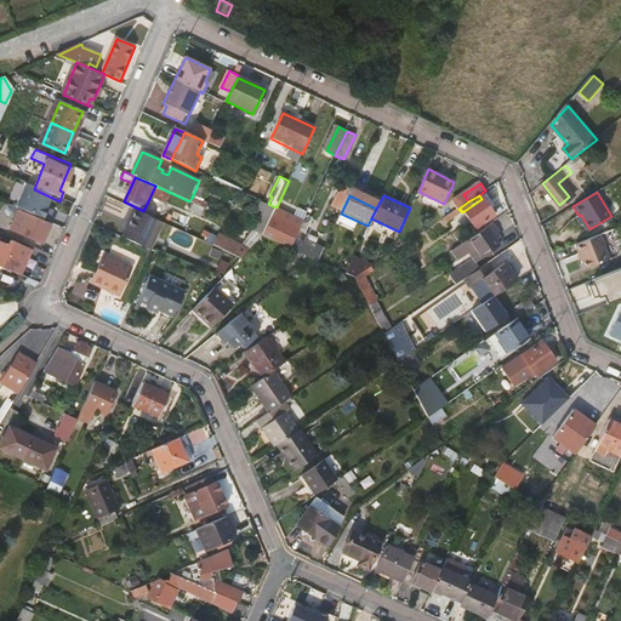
[(482,199),(462,212),(473,229),(493,216),(488,210),(491,208),(485,197),(482,199)]
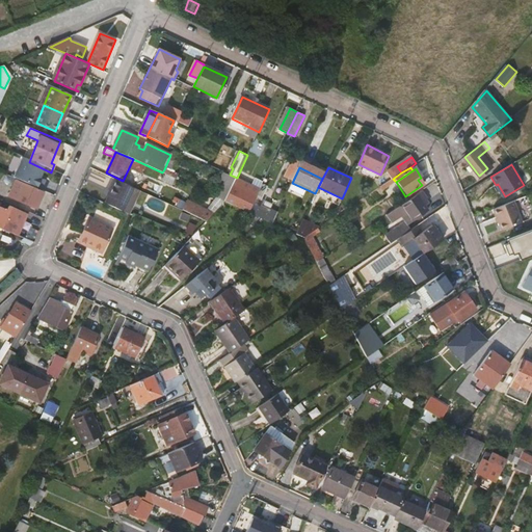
[(220,180),(225,183),(230,175),(224,173),(220,180)]
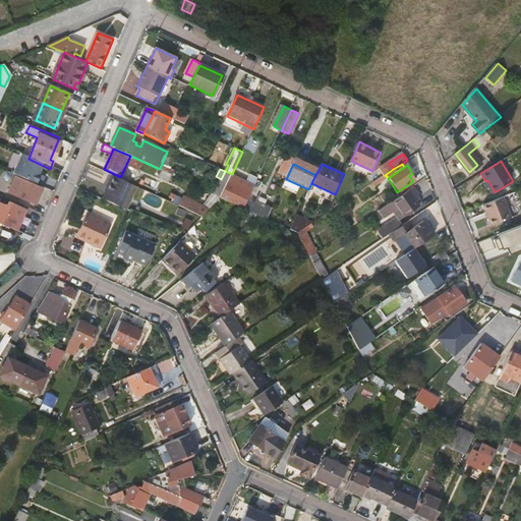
[(221,179),(220,182),(226,185),(232,174),(225,171),(221,179)]
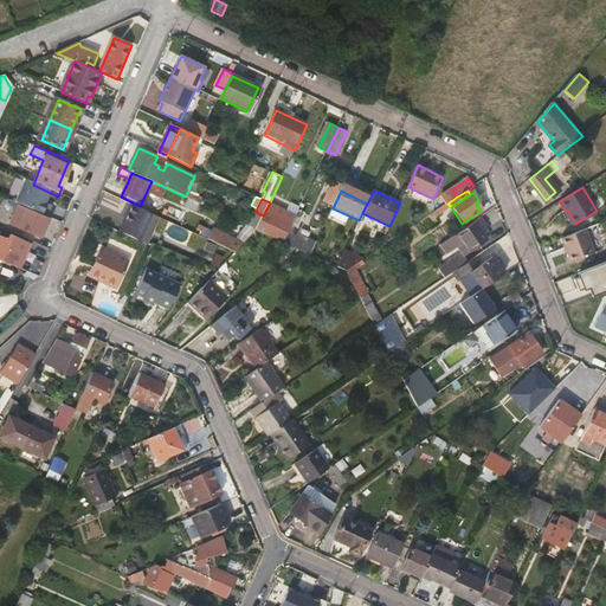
[(15,225),(23,208),(18,206),(10,223),(15,225)]
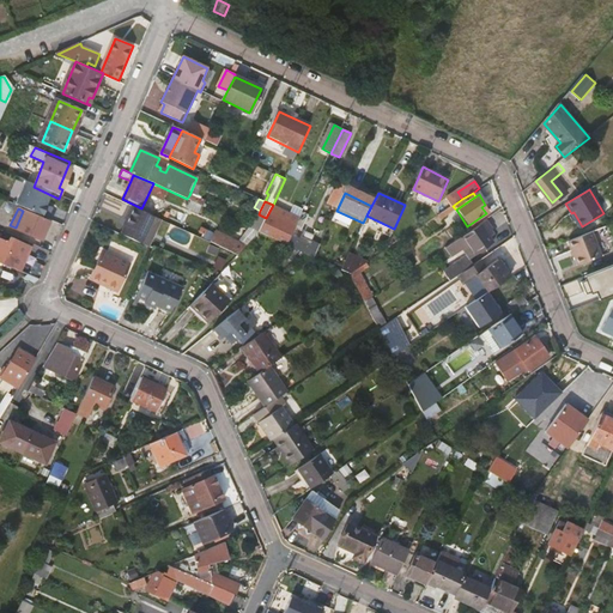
[(155,218),(133,208),(128,218),(129,219),(122,235),(143,244),(155,218)]
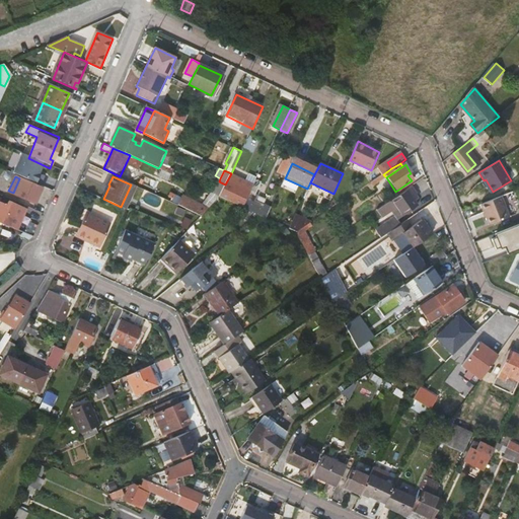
[(42,188),(19,178),(13,193),(35,203),(42,188)]
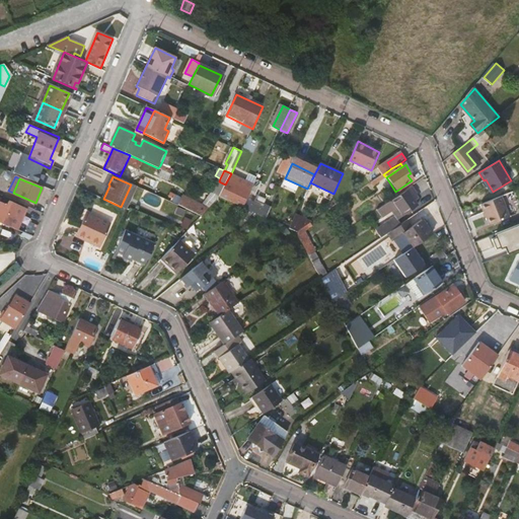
[(486,179),(484,180),(492,194),(493,192),(486,179)]
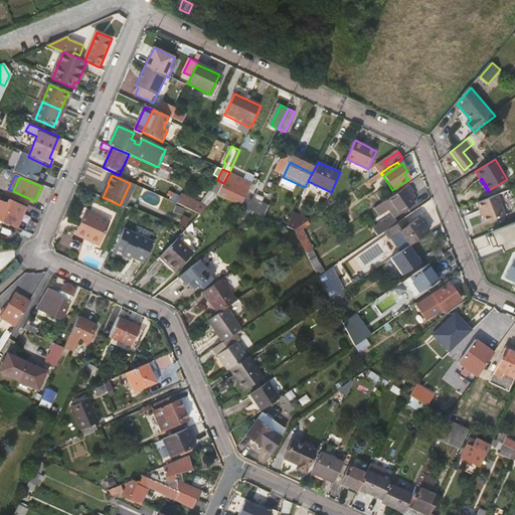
[(211,192),(217,195),(221,188),(223,183),(217,180),(211,192)]
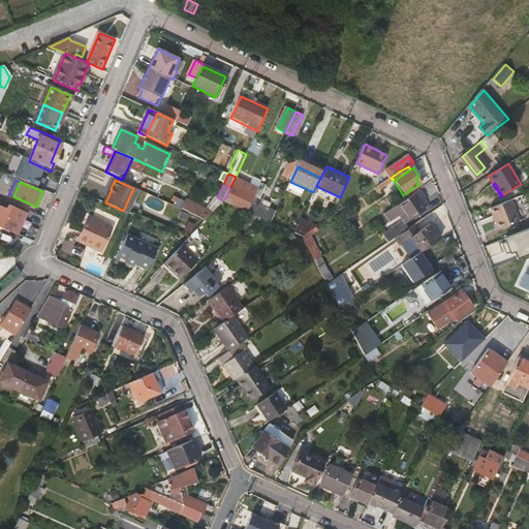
[(138,191),(133,188),(123,211),(128,214),(138,191)]
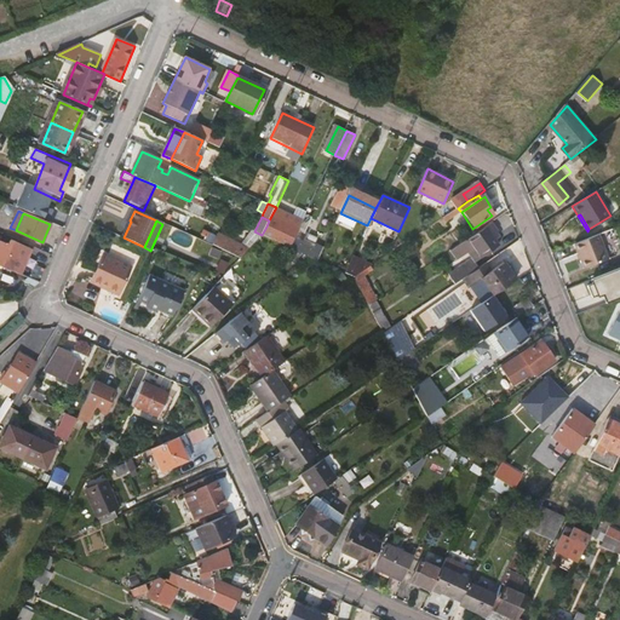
[(302,224),(294,240),(314,248),(316,245),(305,240),(306,237),(303,235),(306,227),(302,224)]
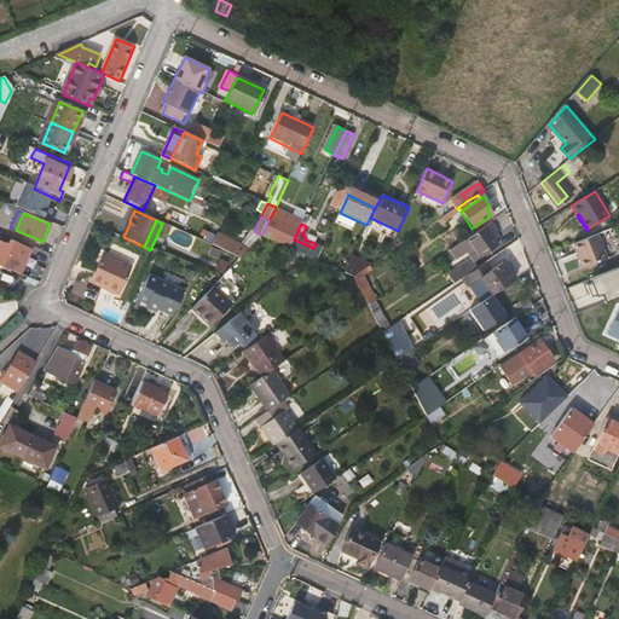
[(498,238),(489,224),(484,227),(493,241),(498,238)]
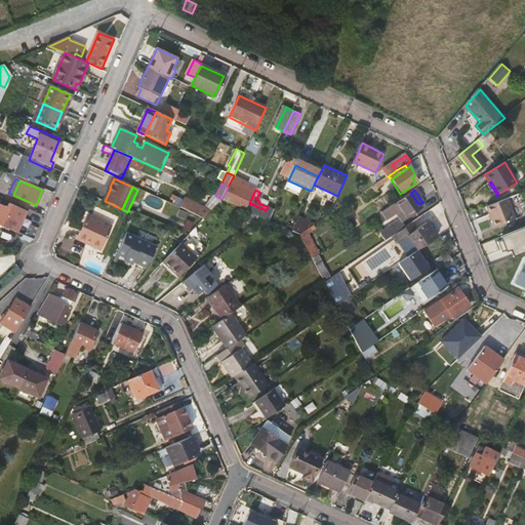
[(221,199),(246,210),(249,203),(226,192),(221,199)]
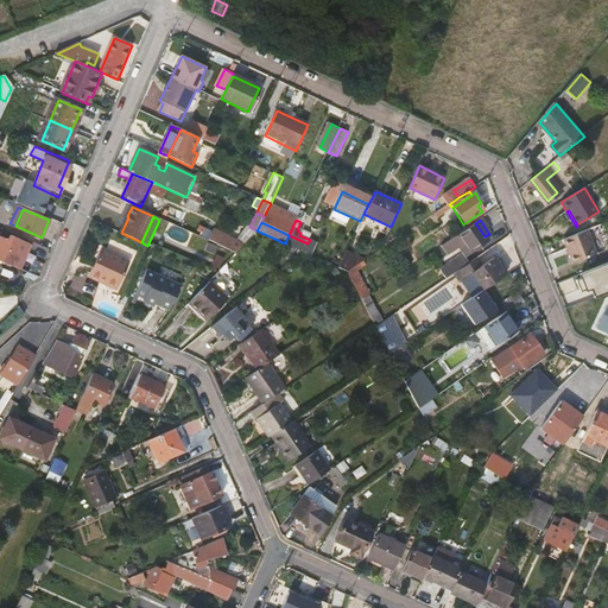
[(467,229),(480,247),(488,241),(485,236),(475,223),(467,229)]
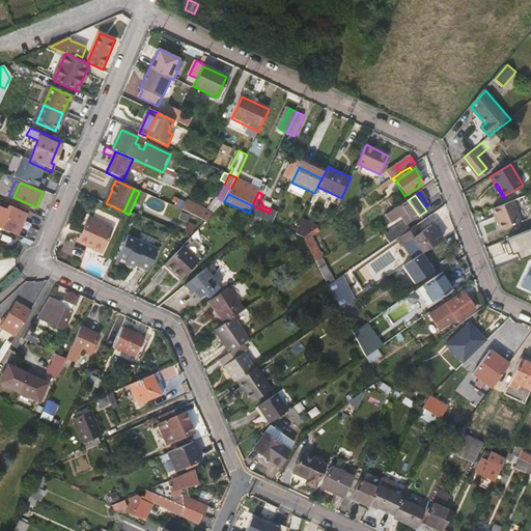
[(187,198),(183,208),(207,221),(213,211),(187,198)]
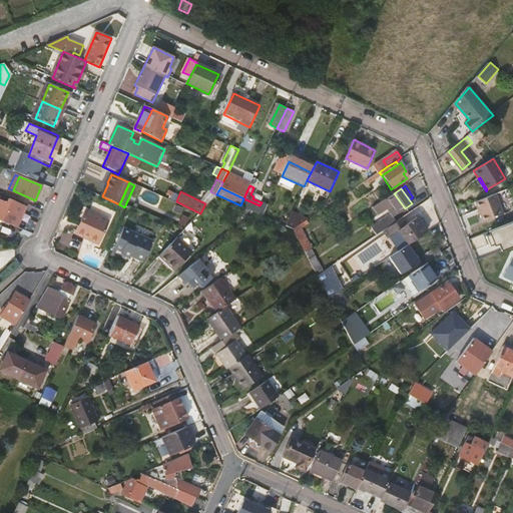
[(392,217),(405,208),(394,193),(382,201),(392,217)]
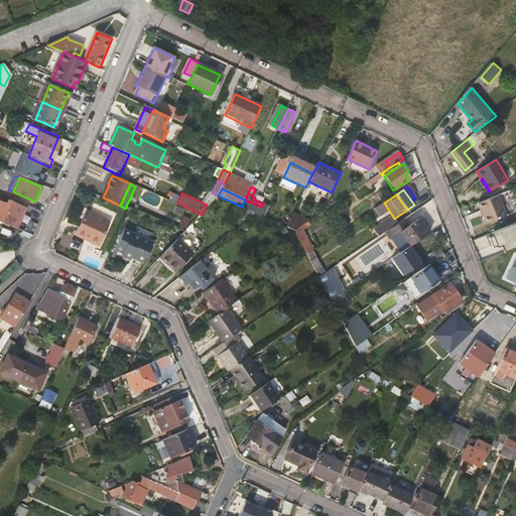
[(505,217),(499,200),(493,204),(490,199),(478,204),(486,224),(505,217)]
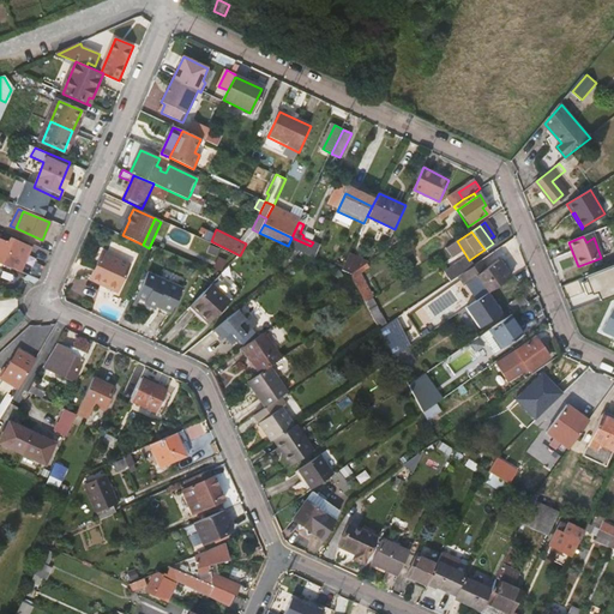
[(0,241),(0,260),(22,271),(31,248),(7,238),(5,244),(0,241)]
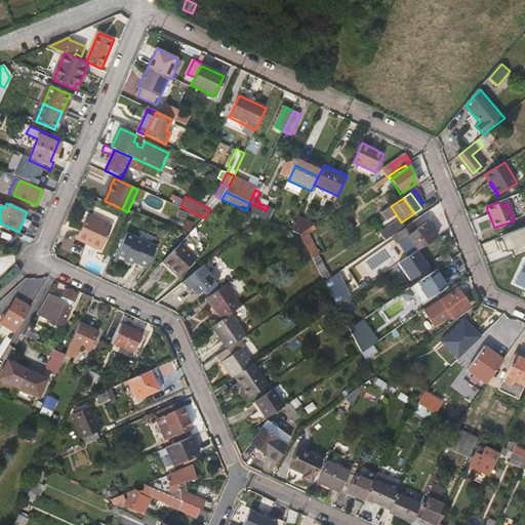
[(246,210),(269,221),(274,210),(268,207),(266,210),(249,203),(246,210)]
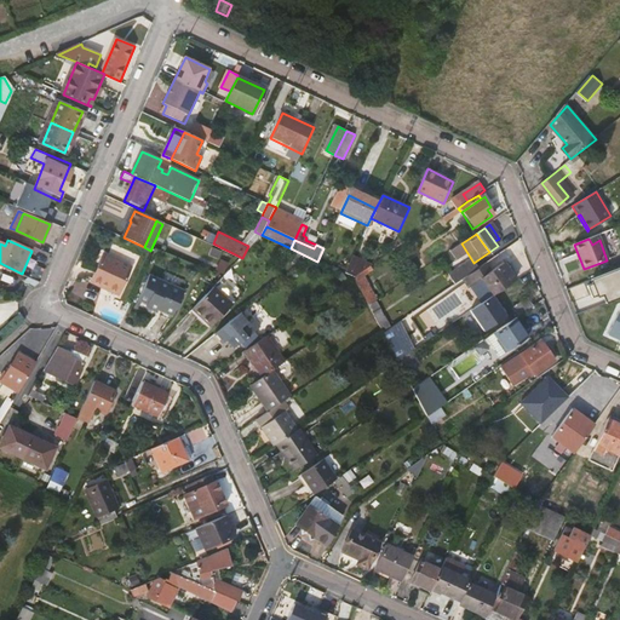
[(104,283),(120,292),(131,268),(104,256),(92,282),(102,287),(104,283)]
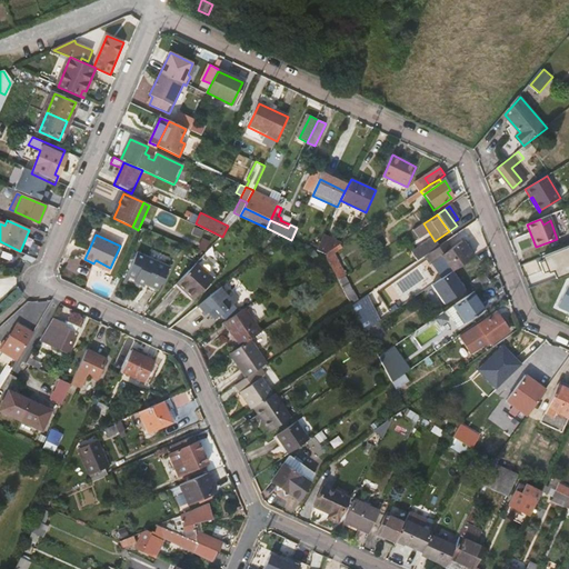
[(451,273),(472,259),(461,243),(452,249),(449,251),(443,245),(430,253),(435,261),(446,277),(451,273)]
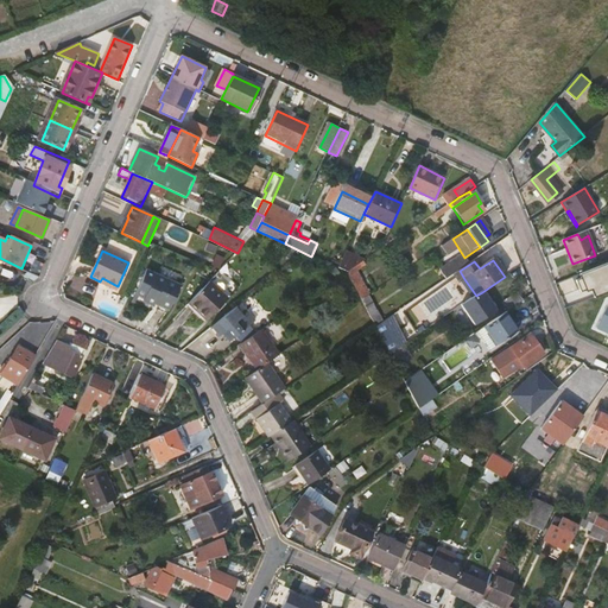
[(607,289),(607,260),(576,270),(582,289),(594,293),(607,289)]
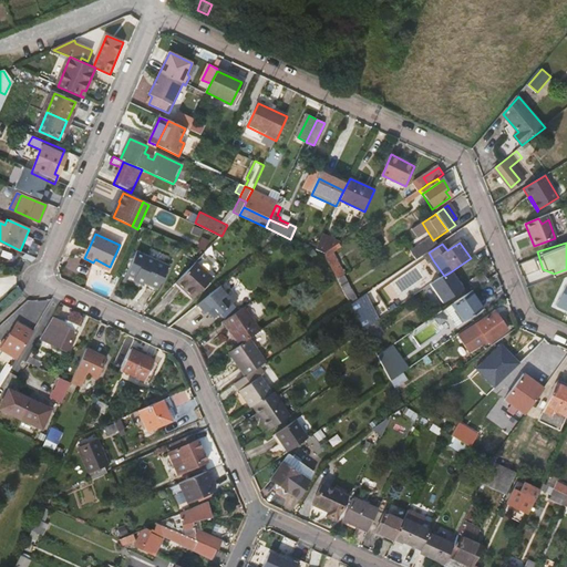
[(413,259),(415,263),(429,254),(422,245),(410,253),(414,258),(413,259)]
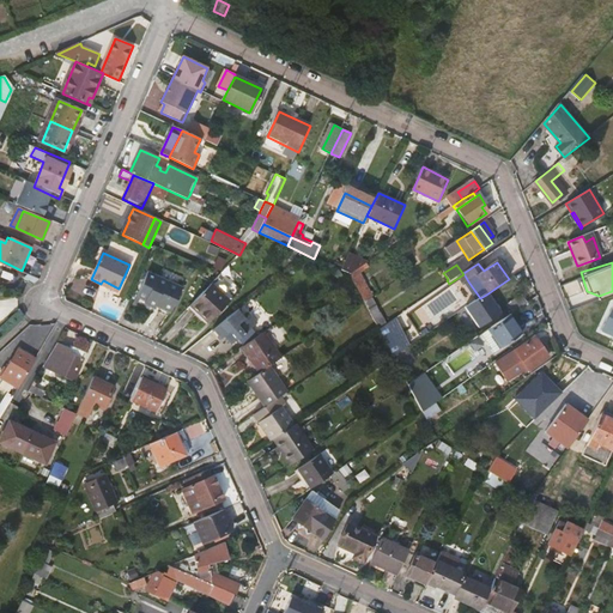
[(372,298),(357,269),(350,275),(364,303),(372,298)]
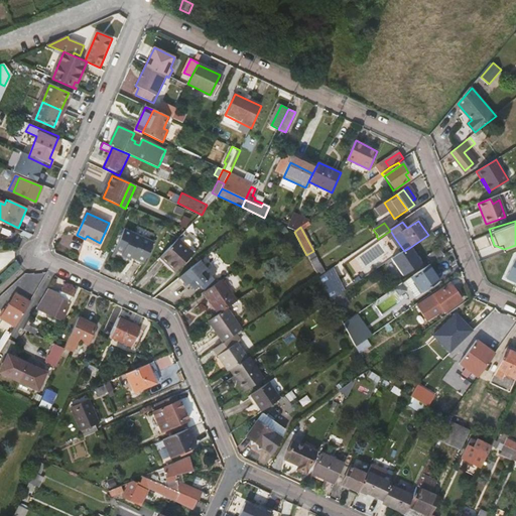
[(144,265),(150,252),(134,244),(137,238),(152,246),(154,243),(124,229),(114,251),(120,254),(122,254),(121,257),(130,261),(132,257),(136,259),(136,261),(144,265)]
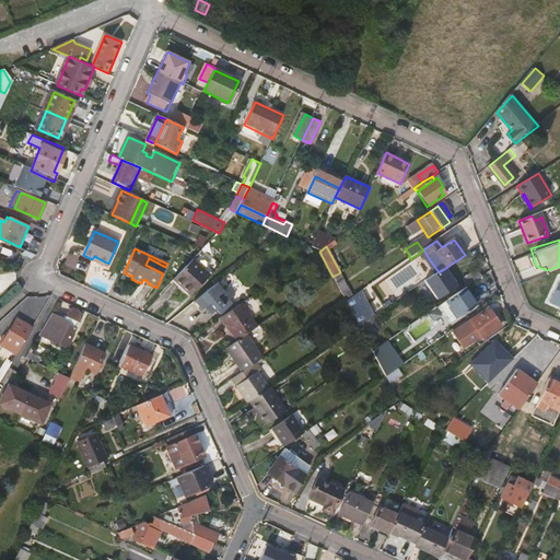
[(423,251),(410,259),(416,266),(428,257),(423,249),(423,251)]
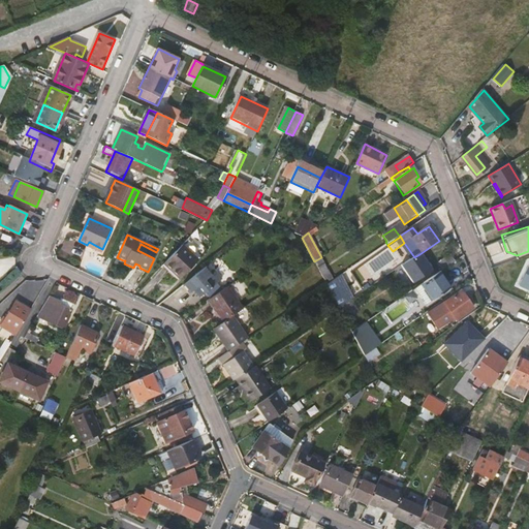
[(101,252),(102,249),(89,242),(87,245),(101,252)]
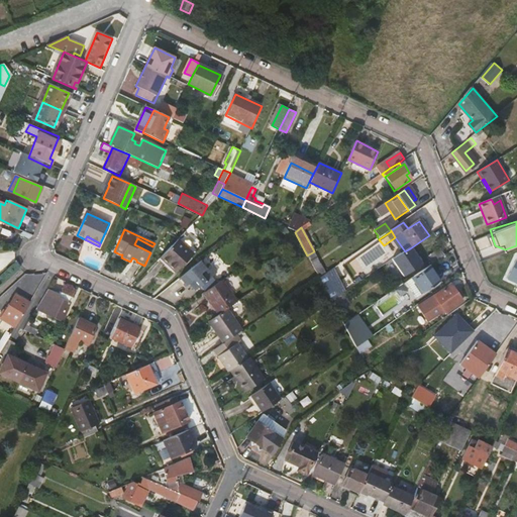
[(134,244),(150,252),(152,246),(137,238),(134,244)]
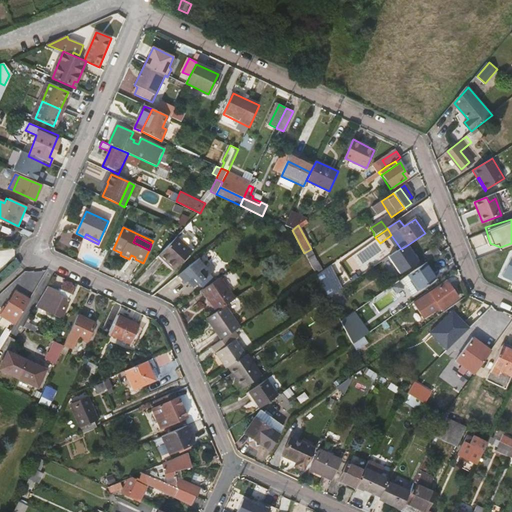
[(175,239),(158,257),(175,273),(192,254),(175,239)]
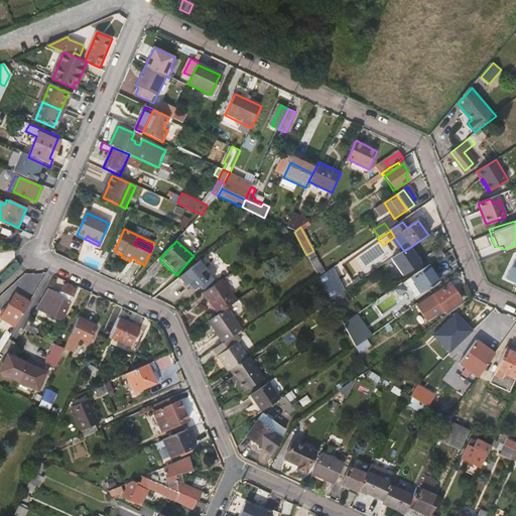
[(420,264),(409,248),(404,251),(384,265),(395,281),(420,264)]
